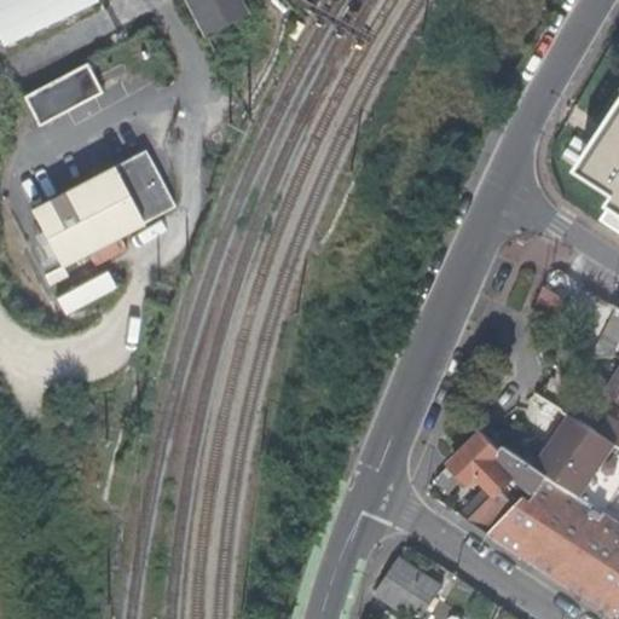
[(98,0),(0,0),(0,36),(6,48),(100,4),(98,0)]
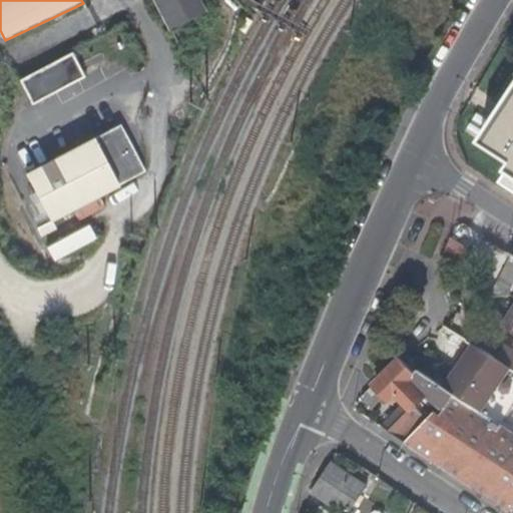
[(153,0),(168,27),(201,10),(200,8),(195,0),(153,0)]
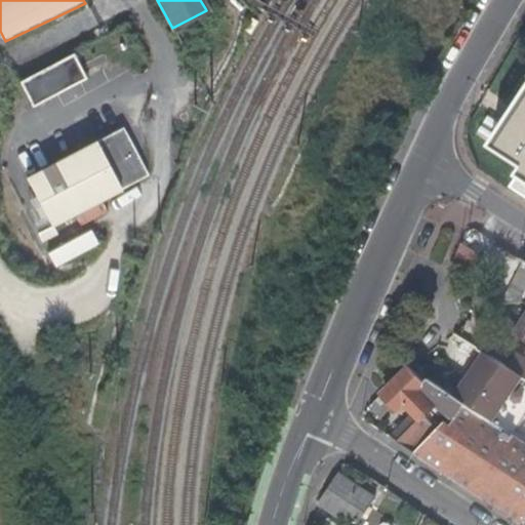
[(74,53),(22,81),(35,106),(87,79),(74,53)]
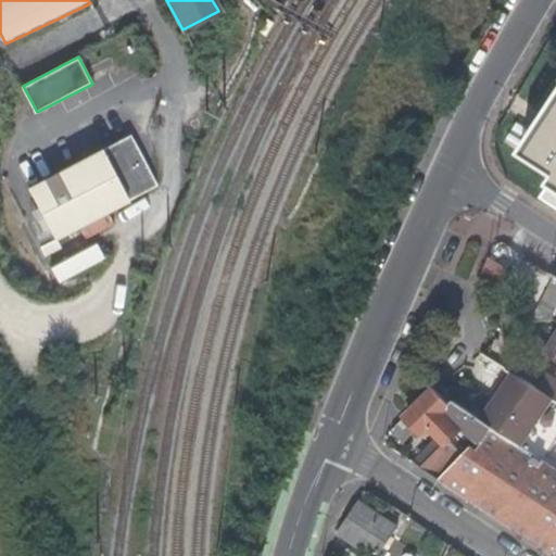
[(538,199),(555,210),(555,103),(521,159),(552,177),(538,199)]
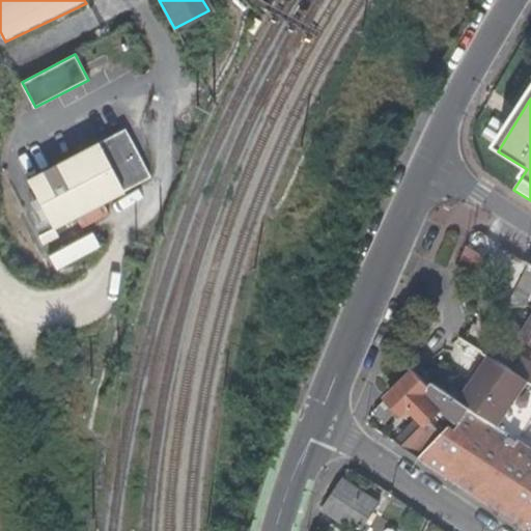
[(124,128),(28,177),(53,226),(149,176),(124,128)]
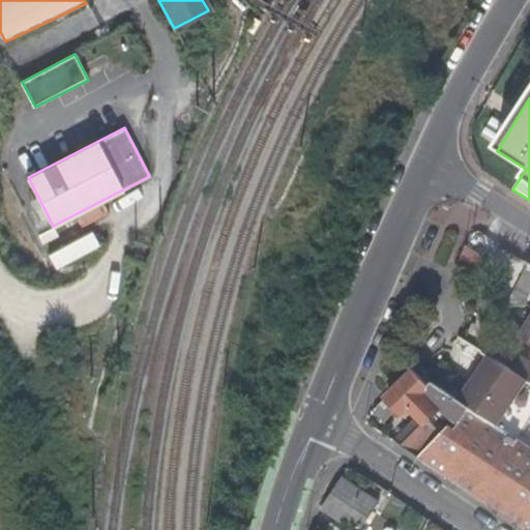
[(48,256),(55,271),(100,248),(92,233),(48,256)]
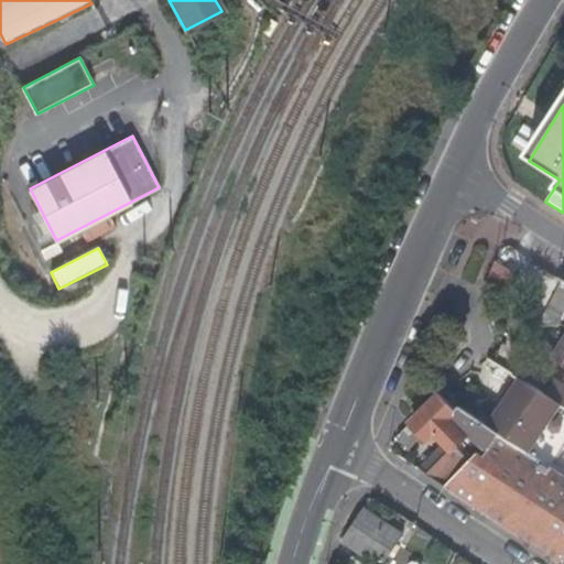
[(503,297),(519,272),(496,258),(485,285),(503,297)]
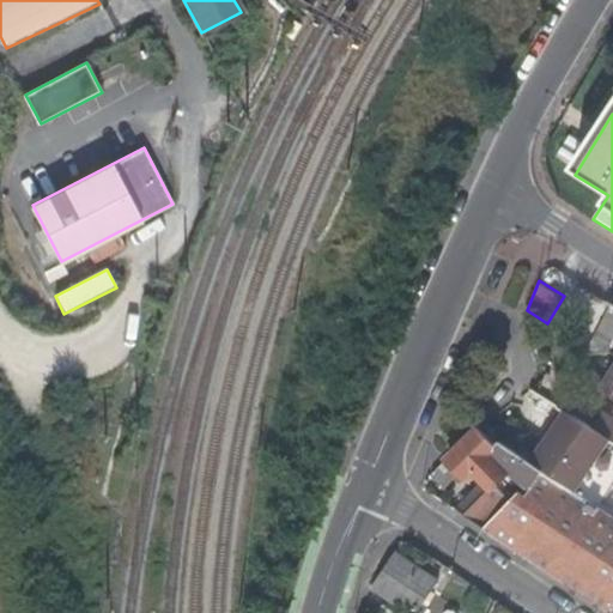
[(612,343),(612,303),(589,352),(604,362),(610,350),(611,347),(612,343)]
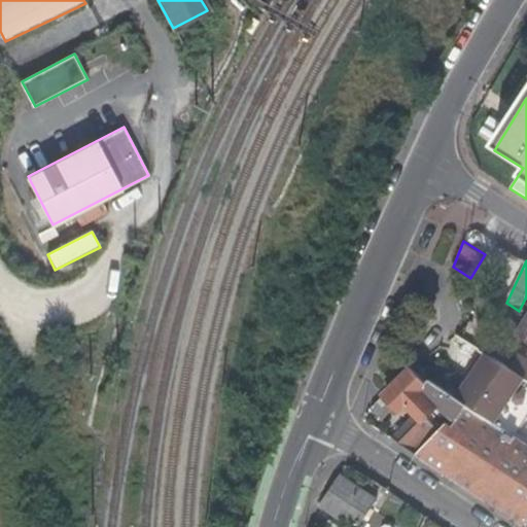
[(495,421),(525,376),(512,367),(506,364),(485,352),(456,395),(495,421)]
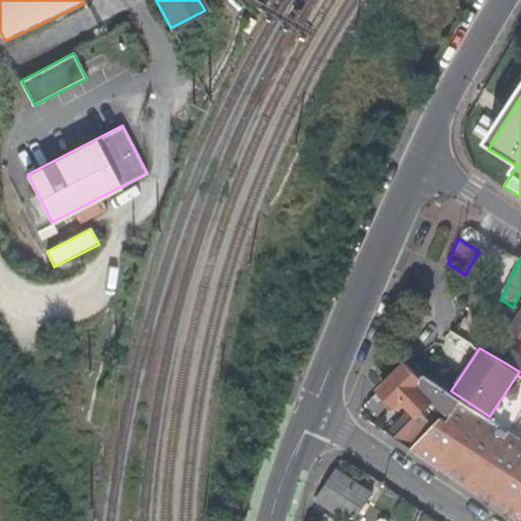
[(520,355),(514,351),(506,363),(519,371),(520,372),(520,355)]
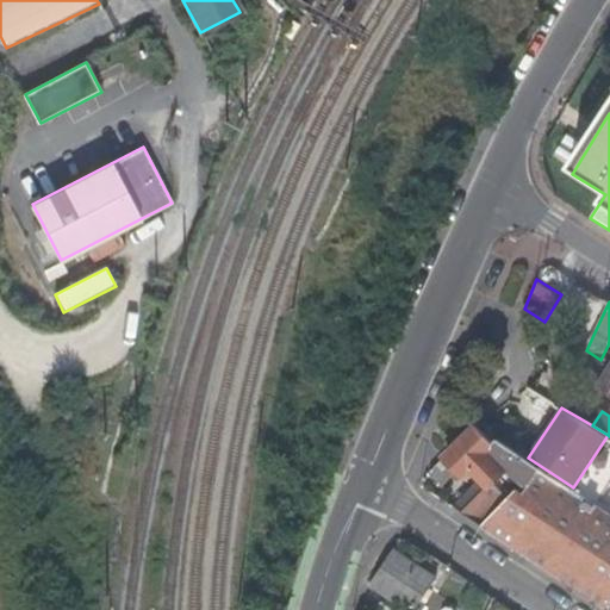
[(441,485),(456,470),(464,477),(470,471),(480,481),(455,506),(609,608),(609,605),(609,512),(597,504),(573,487),(528,458),(498,439),(495,443),(477,425),(428,472),(441,485)]
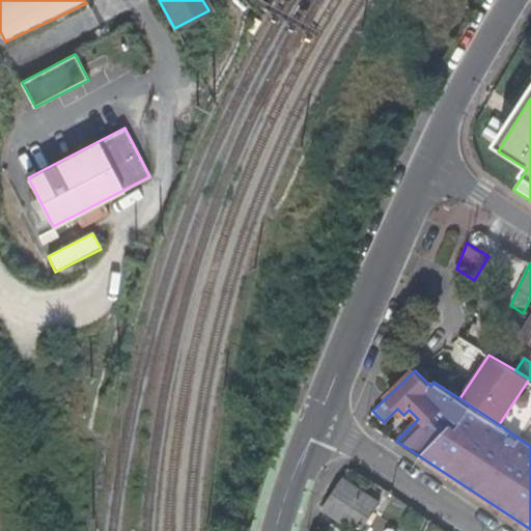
[(520,439),(530,420),(530,380),(529,379),(499,424),(520,439)]
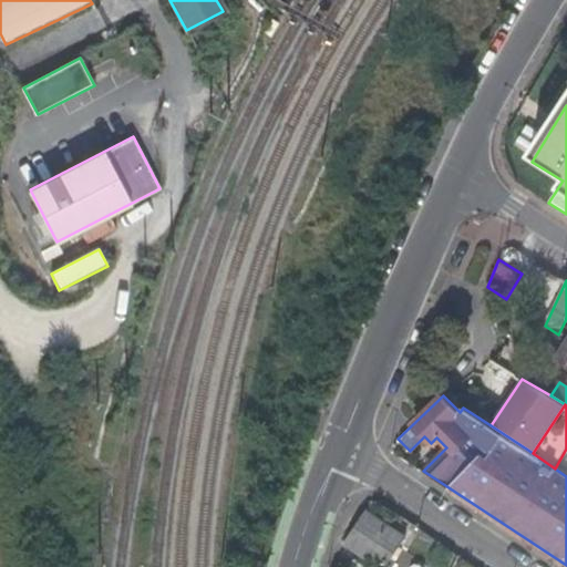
[(384,566),(405,536),(368,511),(346,544),(380,566),(384,566)]
